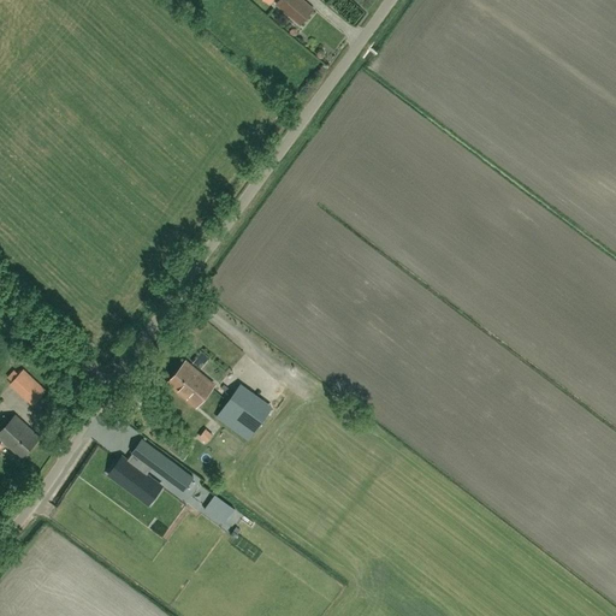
[(301,24),(314,9),(303,0),(279,0),(277,4),(301,24)]
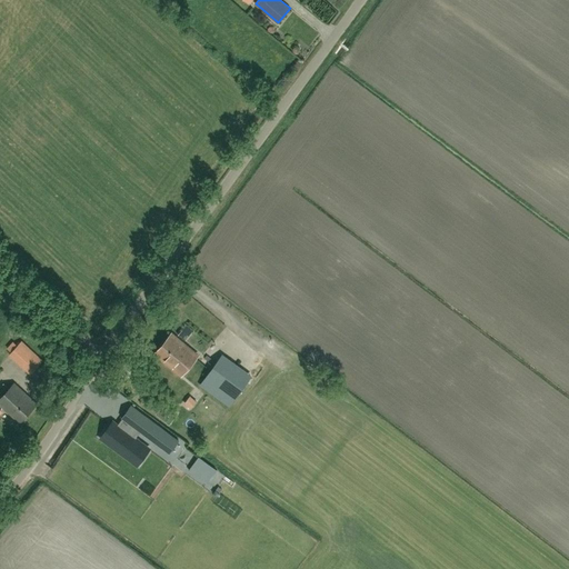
[(167,361),(170,363),(173,367),(172,368),(182,376),(199,356),(172,335),(156,353),(166,361),(167,361)]
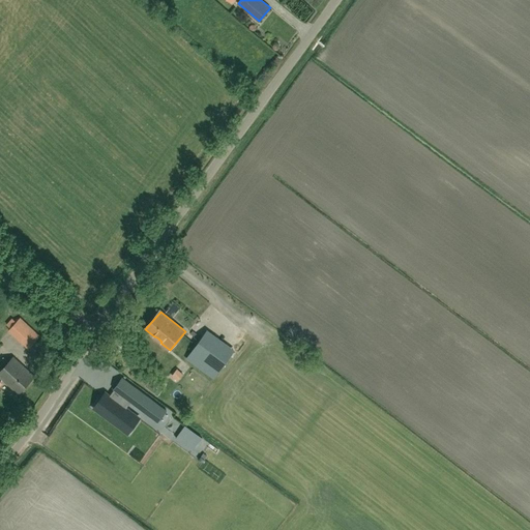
[(37,339),(20,321),(10,330),(29,348),(37,339)]
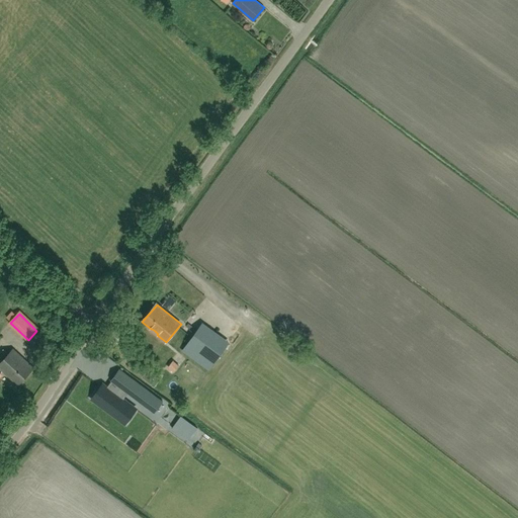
[(0,325),(5,329),(9,324),(1,318),(0,318),(0,325)]
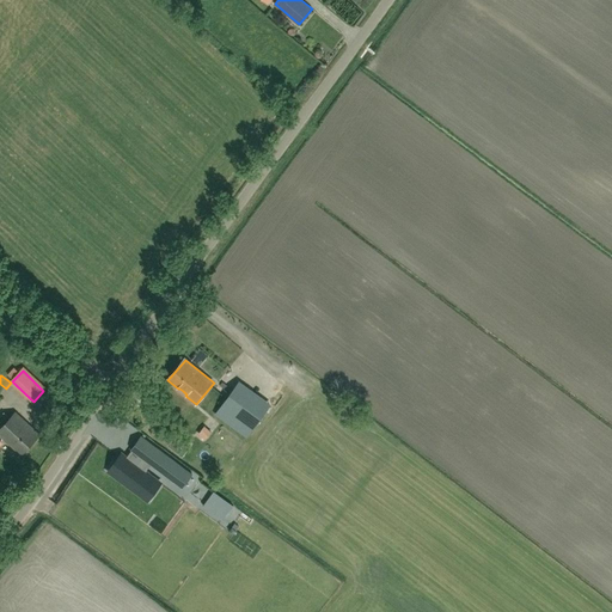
[(233,390),(219,409),(250,432),(263,412),(233,390)]
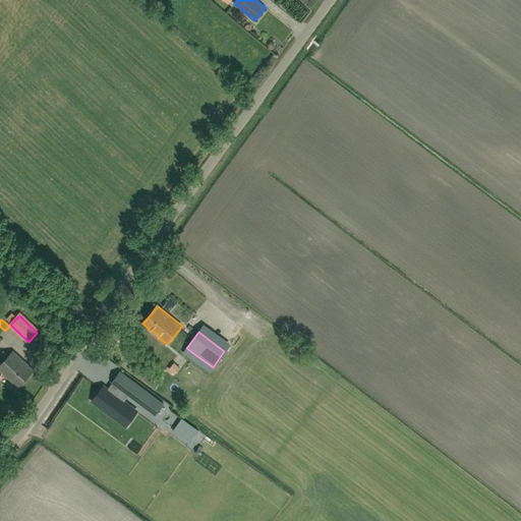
[(289,350),(285,354),(310,377),(314,372),(289,350)]
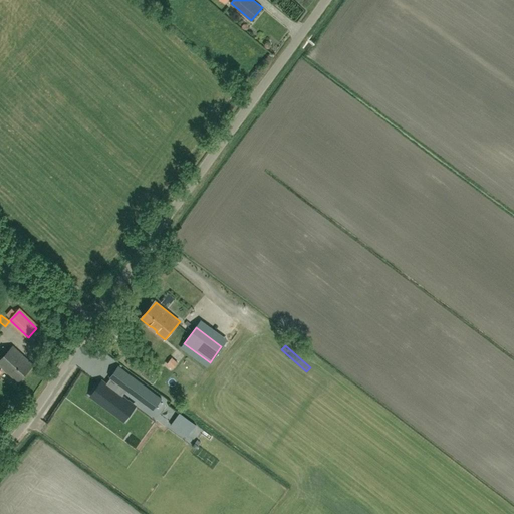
[(0,364),(18,381),(33,365),(14,346),(0,360),(0,364)]
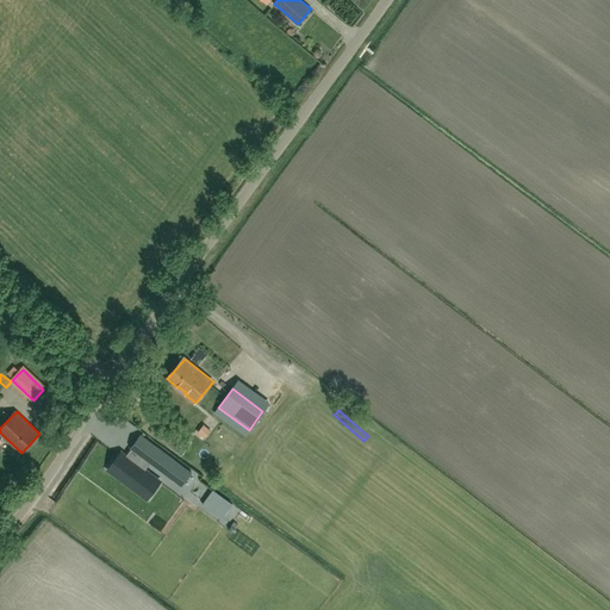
[(176,450),(186,439),(178,433),(168,443),(176,450)]
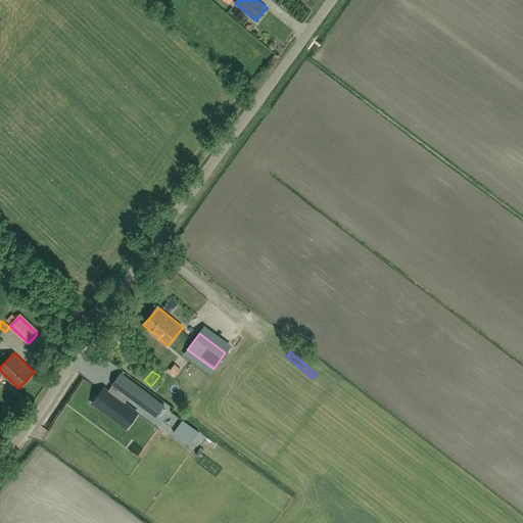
[(129,407),(123,402),(128,395),(155,417),(164,406),(131,380),(121,393),(115,389),(111,393),(107,391),(103,388),(93,402),(119,422),(129,407)]
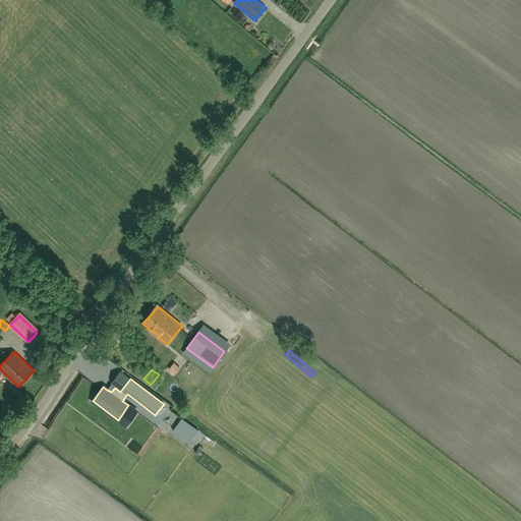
[(182,418),(173,430),(189,443),(198,430),(182,418)]
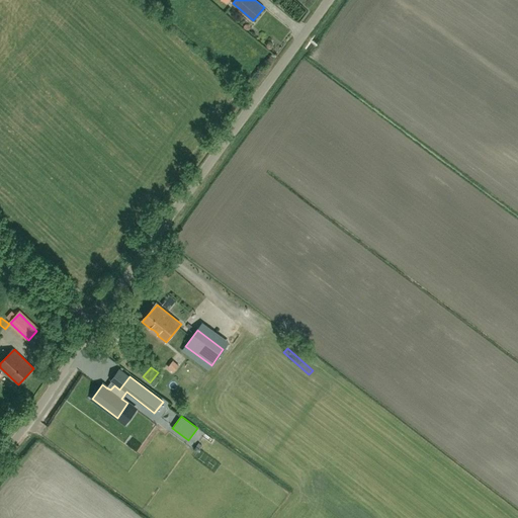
[(198,443),(193,449),(197,452),(202,445),(198,443)]
